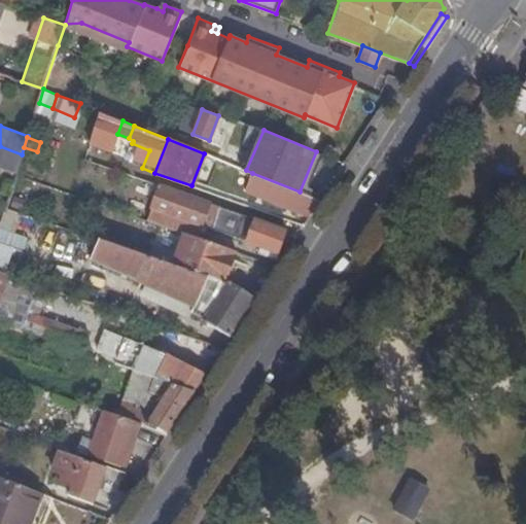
[(0,163),(16,170),(22,154),(0,146),(0,163)]
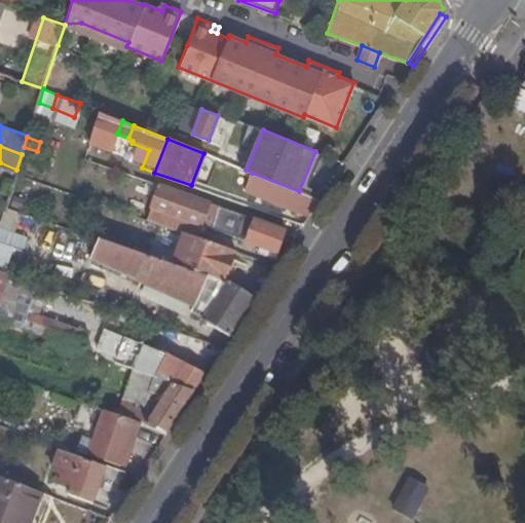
[(246,187),(308,213),(319,199),(299,191),(252,173),(246,187)]
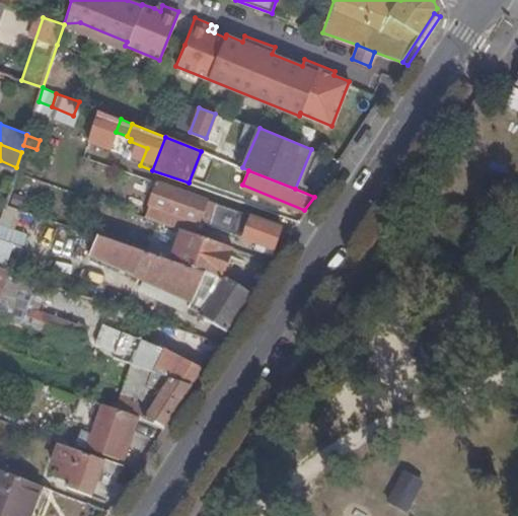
[(215,202),(157,181),(145,216),(181,229),(194,233),(204,236),(215,202)]
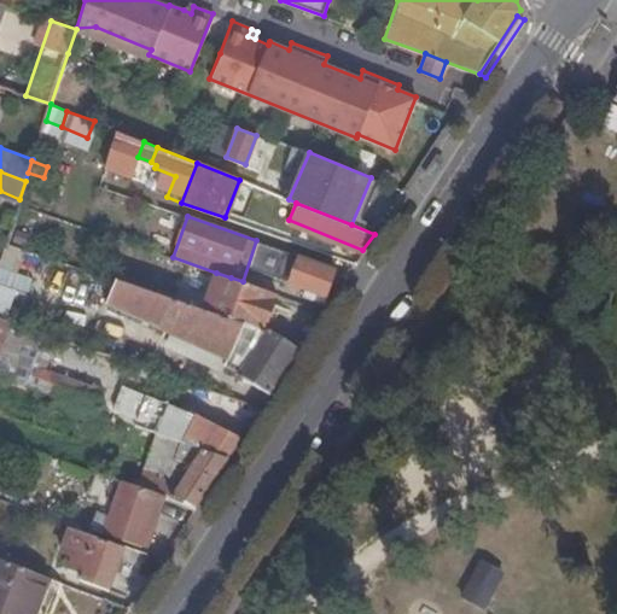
[(325,293),(335,268),(258,241),(249,268),(325,293)]
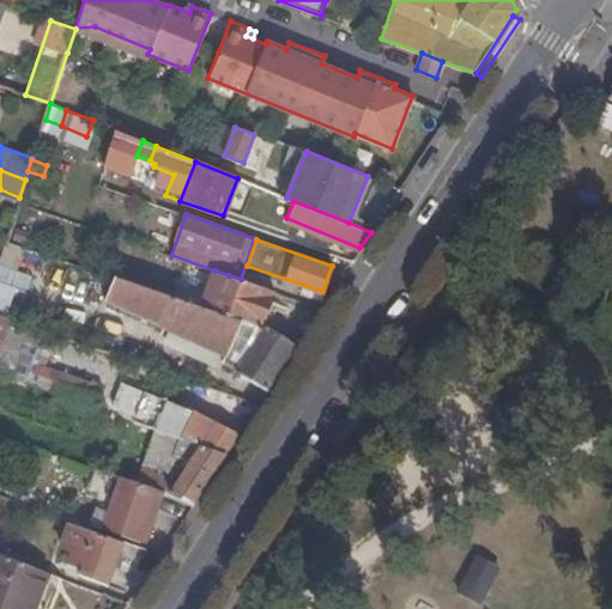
[(28,287),(34,270),(17,266),(23,245),(6,241),(0,259),(0,303),(11,306),(18,284),(28,287)]
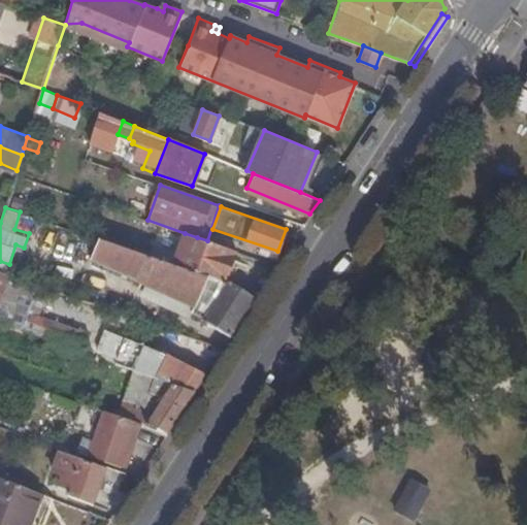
[(223,281),(234,250),(207,240),(197,237),(185,233),(174,264),(223,281)]
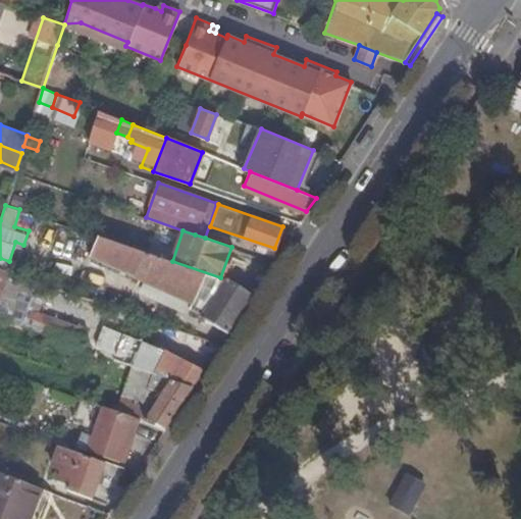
[(201,315),(227,332),(253,294),(225,276),(223,278),(220,277),(172,261),(99,237),(90,255),(145,280),(194,304),(205,309),(201,315)]
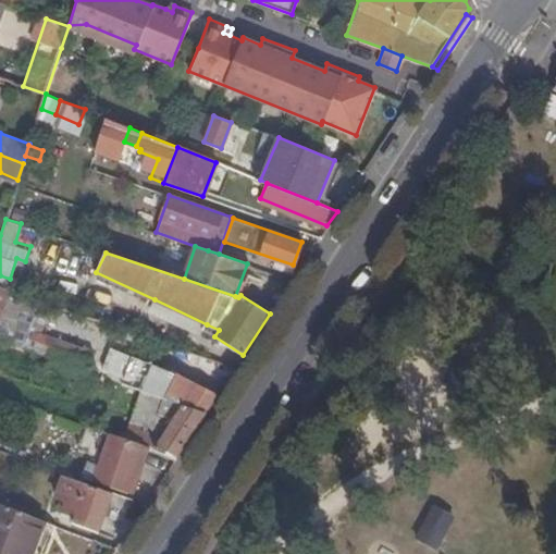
[(41,332),(51,303),(0,284),(0,340),(23,348),(24,346),(86,368),(93,351),(41,332)]
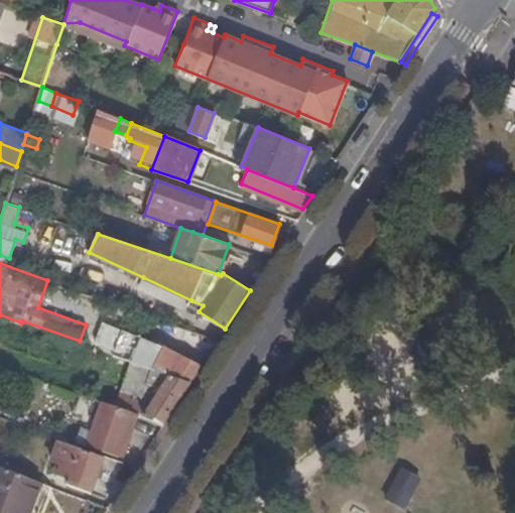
[(191,300),(143,277),(138,288),(187,310),(191,300)]
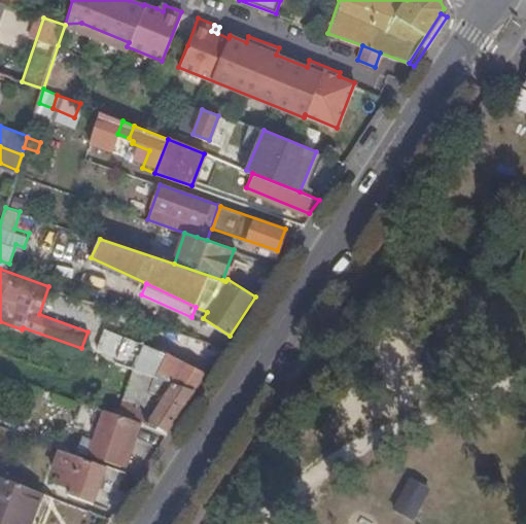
[(154,377),(194,390),(205,373),(167,353),(154,377)]
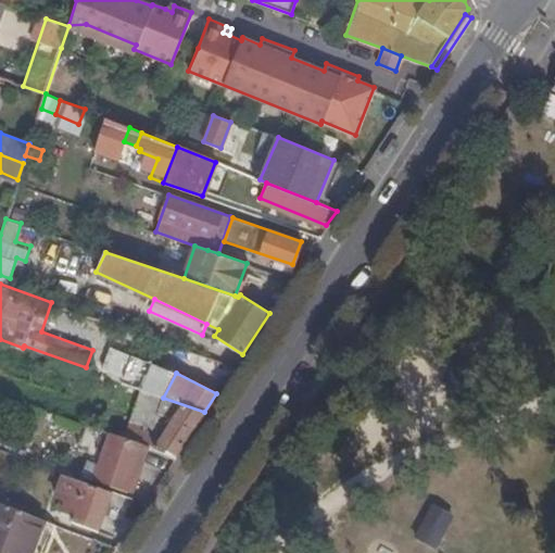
[(174,459),(204,412),(163,398),(159,396),(153,413),(167,418),(172,420),(163,435),(159,432),(142,426),(138,437),(133,435),(130,439),(136,441),(142,444),(174,459)]
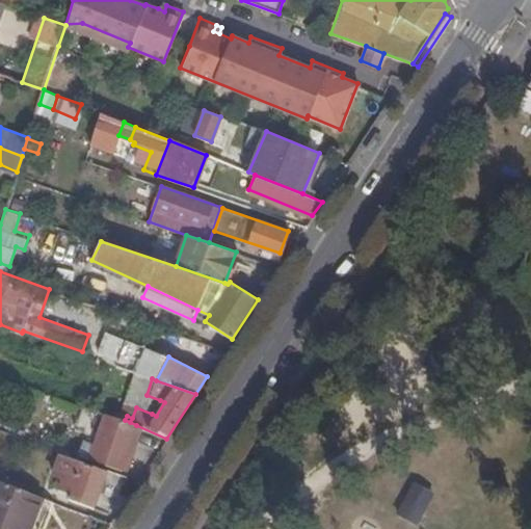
[(164,402),(160,400),(152,414),(156,416),(164,402)]
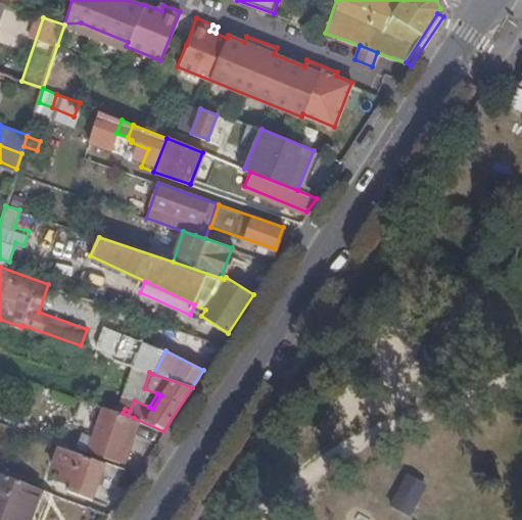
[(127,436),(134,418),(128,415),(123,413),(82,399),(74,422),(85,426),(78,446),(119,462),(121,455),(127,457),(129,452),(127,451),(132,437),(127,436)]
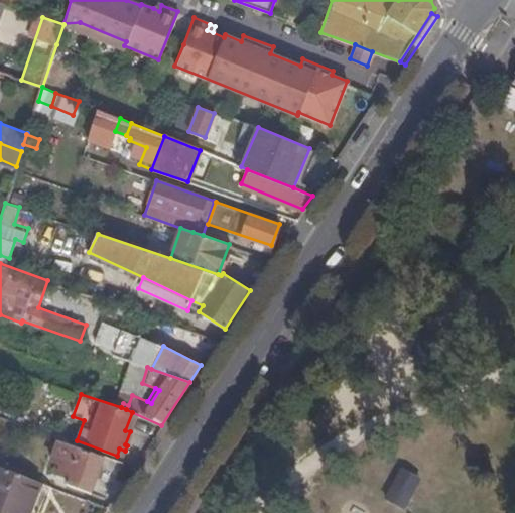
[(58,440),(51,460),(61,463),(58,473),(69,476),(66,483),(91,492),(103,457),(58,440)]
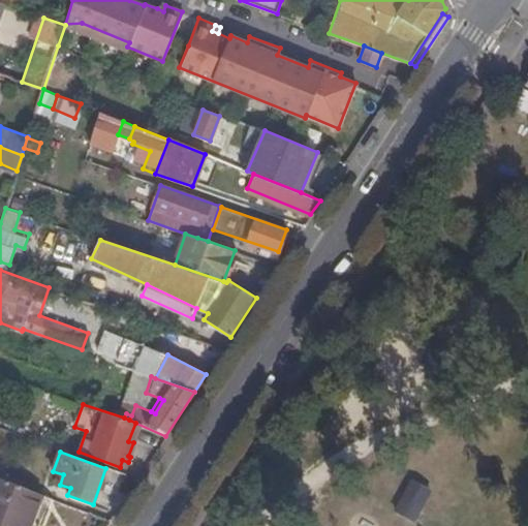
[(0,525),(30,525),(42,497),(0,481),(0,525)]
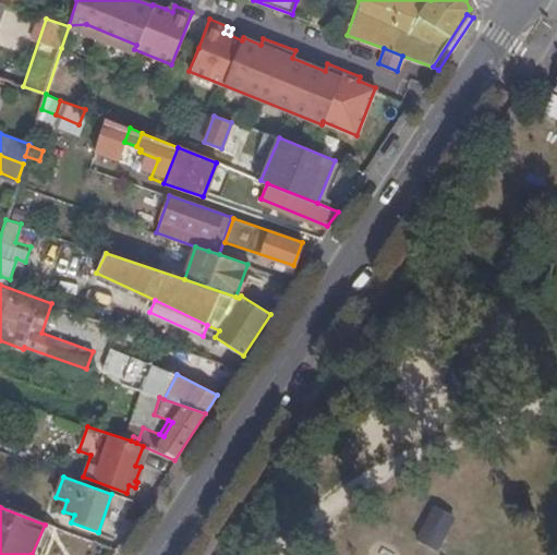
[(447,520),(430,510),(412,541),(430,551),(447,520)]
